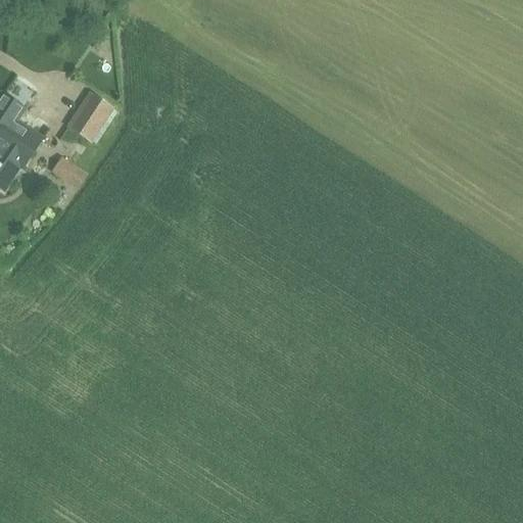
[(89,143),(111,109),(89,95),(66,129),(89,143)]
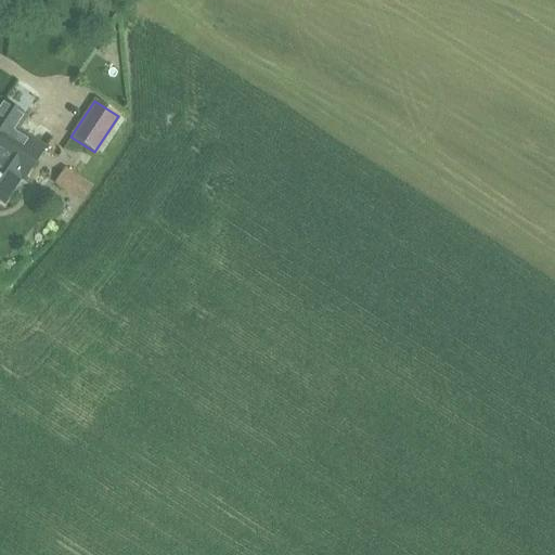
[(12,130),(0,123),(0,202),(2,204),(20,178),(23,180),(43,149),(13,128),(12,130)]
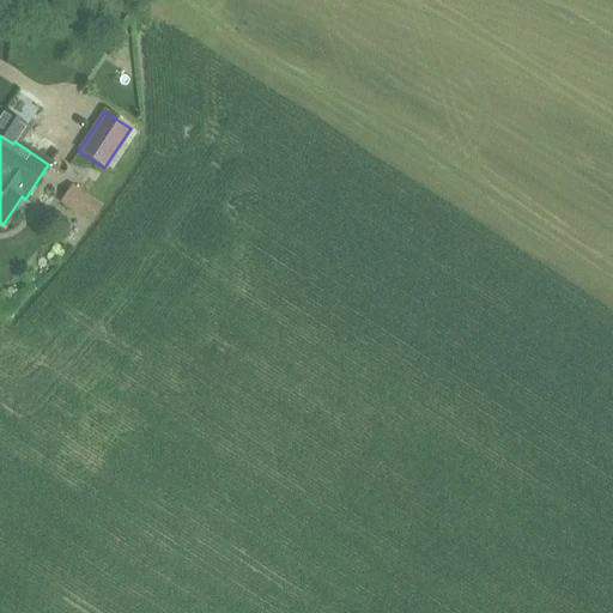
[(92,224),(104,205),(71,184),(59,202),(92,224)]
